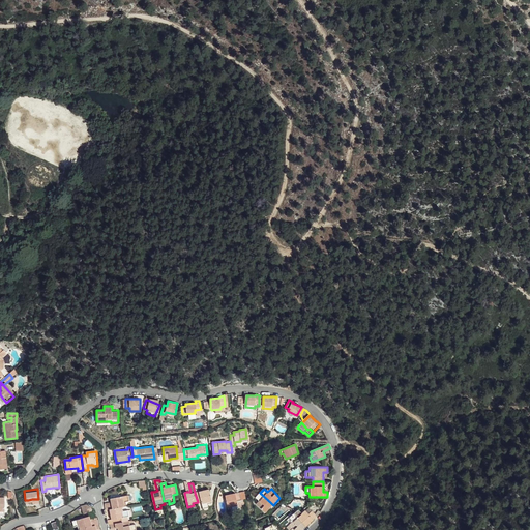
[(209,490),(195,493),(198,502),(202,501),(203,508),(209,507),(208,504),(212,503),(209,490)]
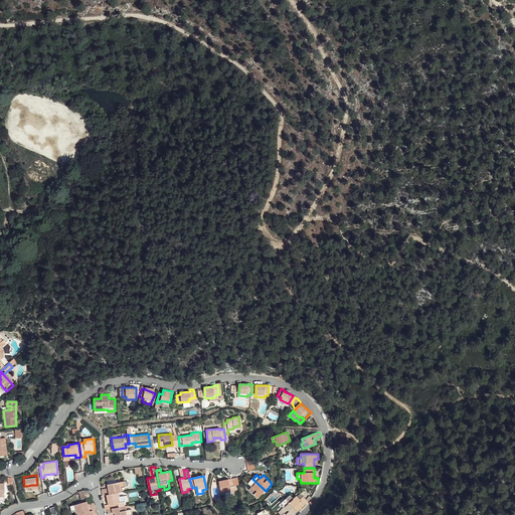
[(234,485),(233,479),(219,482),(222,495),(226,494),(227,497),(232,496),(230,486),(234,485)]
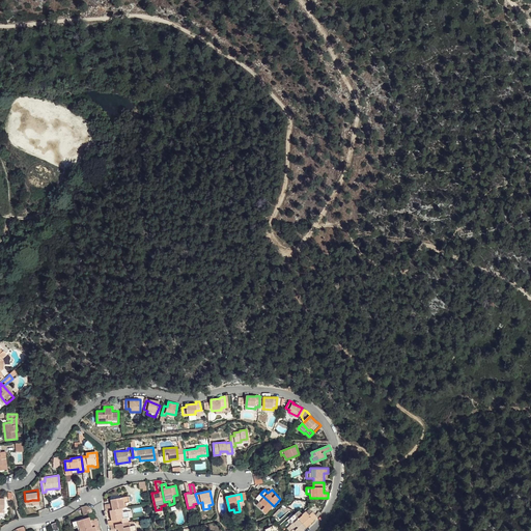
[(267,513),(274,506),(260,494),(256,498),(260,502),(257,505),(267,513)]
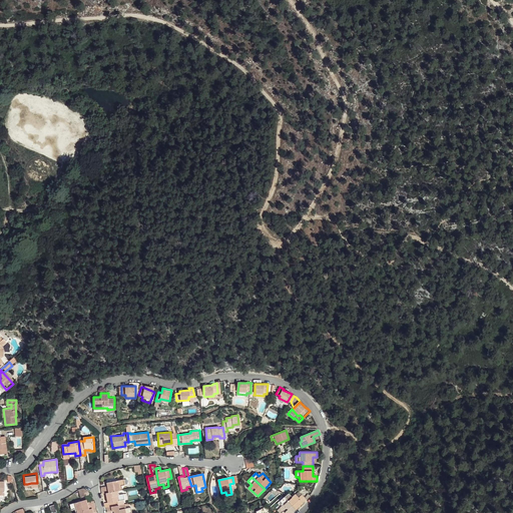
[(118,490),(122,490),(122,485),(125,485),(124,479),(107,482),(107,486),(108,488),(102,489),(103,494),(106,493),(118,490)]
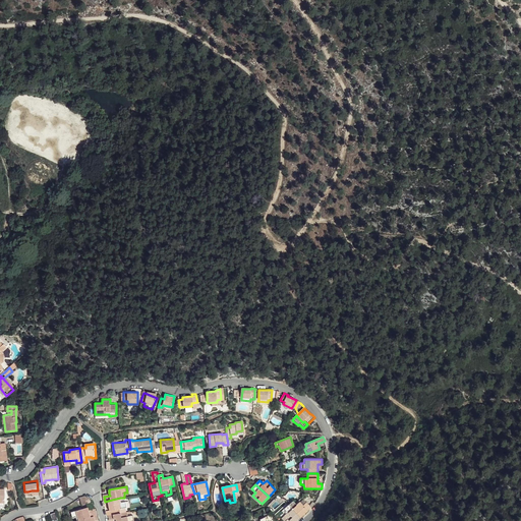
[(121,503),(120,498),(108,501),(110,511),(106,511),(107,516),(109,515),(120,513),(119,509),(127,508),(126,502),(121,503)]
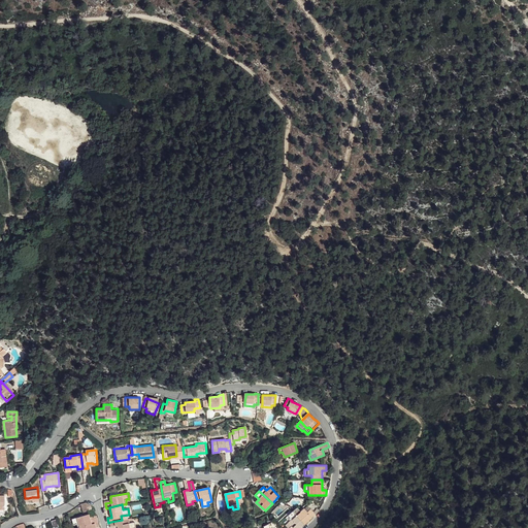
[(316,515),(311,509),(307,512),(304,508),(301,510),(298,507),(293,512),(305,524),(316,515)]
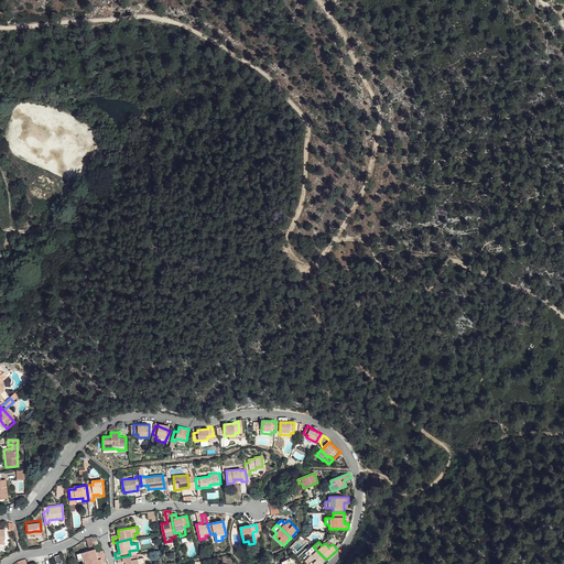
[(321,563),(326,560),(313,546),(308,551),(312,554),(308,557),(308,559),(312,562),(308,563),(321,563)]
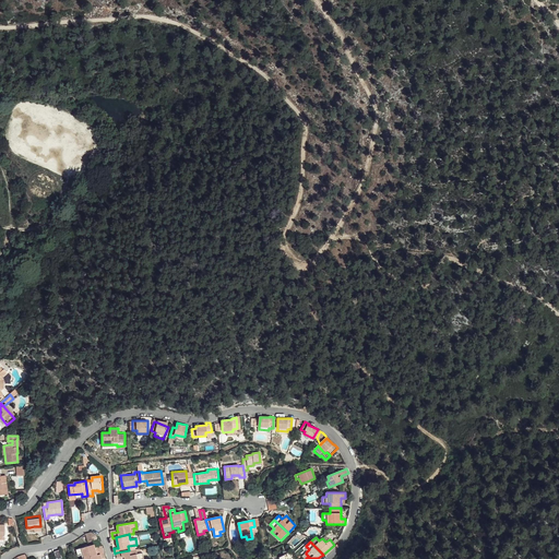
[(83,558),(105,554),(104,548),(96,550),(96,548),(95,545),(76,549),(79,556),(82,555),(83,558)]
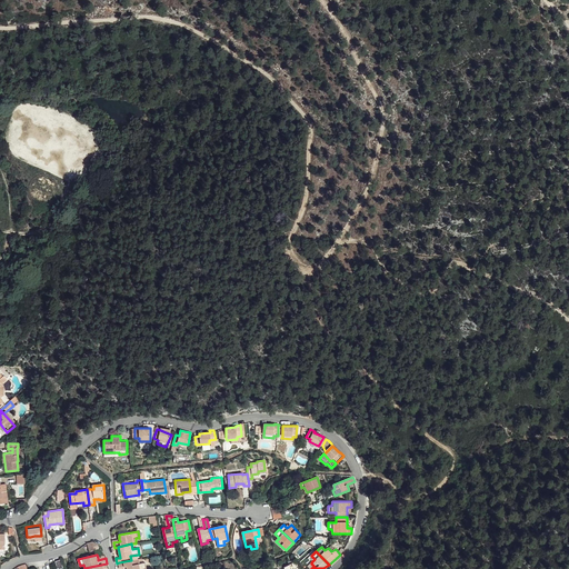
[(140,563),(139,559),(131,560),(119,562),(119,568),(127,567),(127,568),(145,568),(147,568),(146,562),(140,563)]
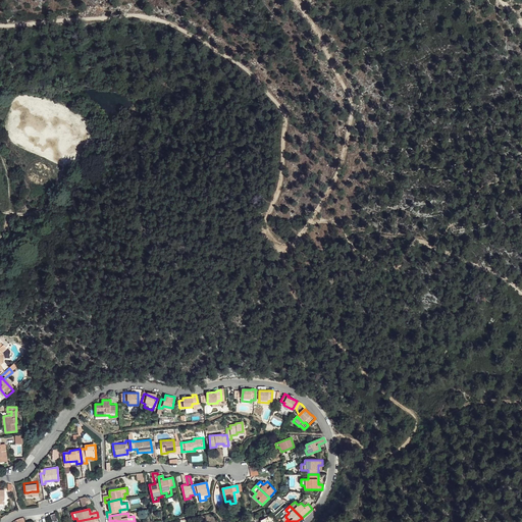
All buildings are outlined.
